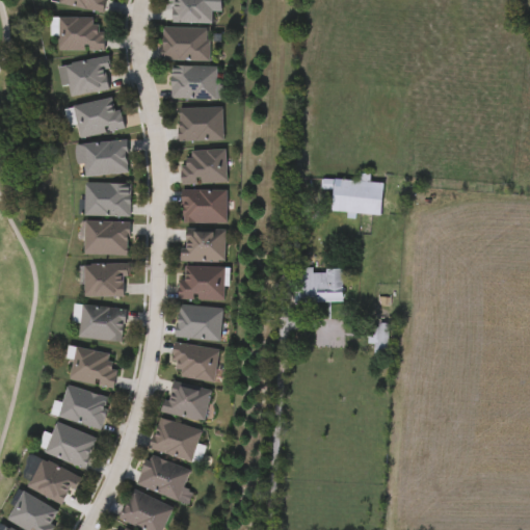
[(212,0),(212,23),(171,23),(171,0),(212,0)]
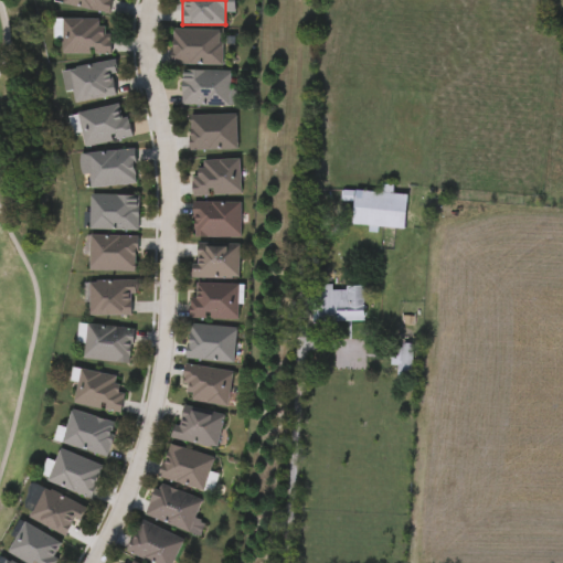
[(63,53),(63,18),(109,18),(109,53),(63,53)]
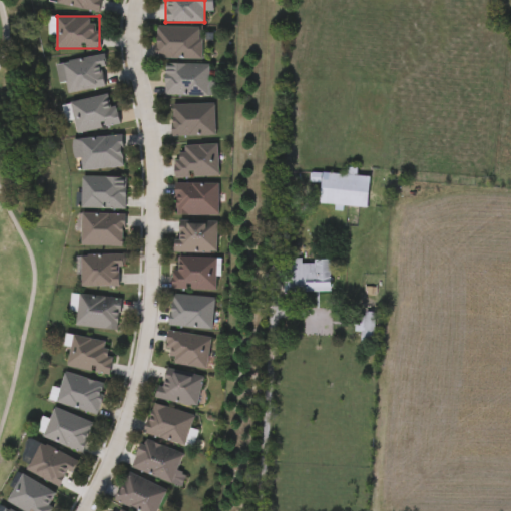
[(199,58),(156,58),(156,26),(199,26),(199,58)]
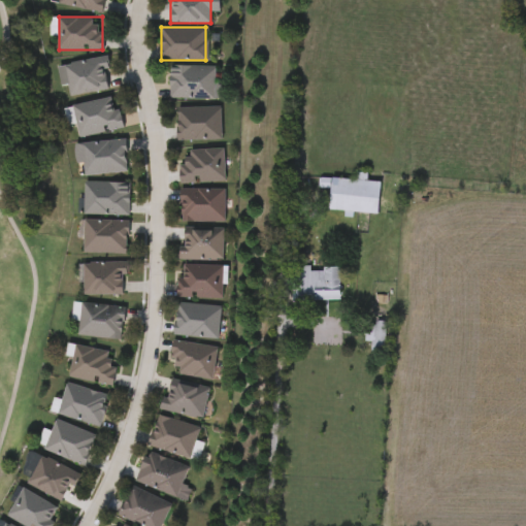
[(70,94),(65,63),(106,57),(110,88),(70,94)]
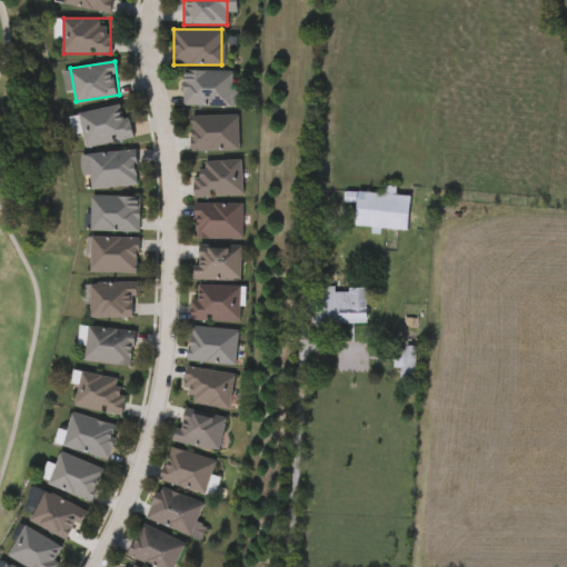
[(236,71),(235,106),(182,105),(183,70),(236,71)]
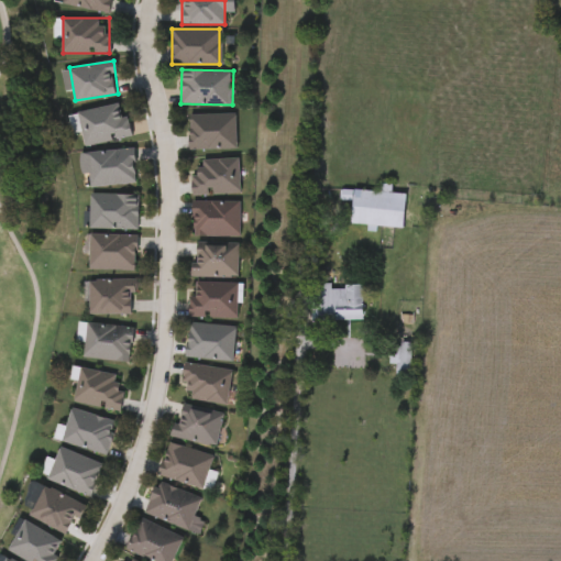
[(78,110),(125,101),(132,135),(85,145),(78,110)]
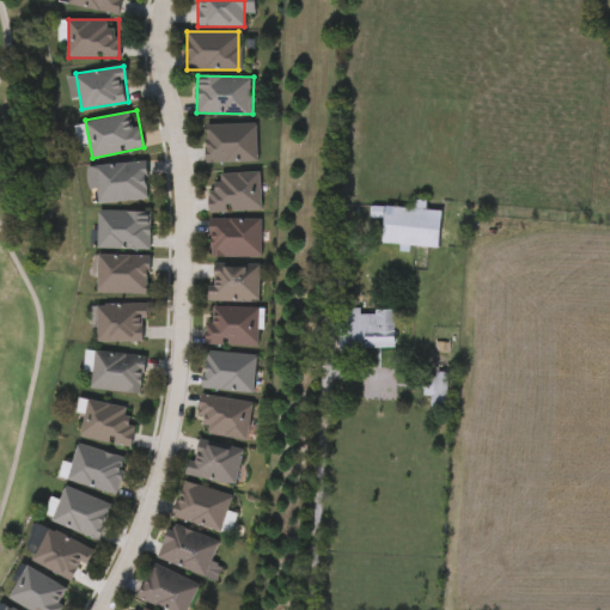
[(257,160),(208,160),(208,122),(257,122),(257,160)]
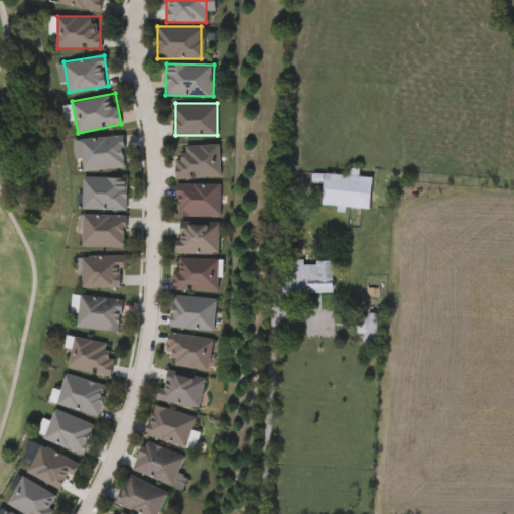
[(126,167),(84,170),(81,138),(123,135),(126,167)]
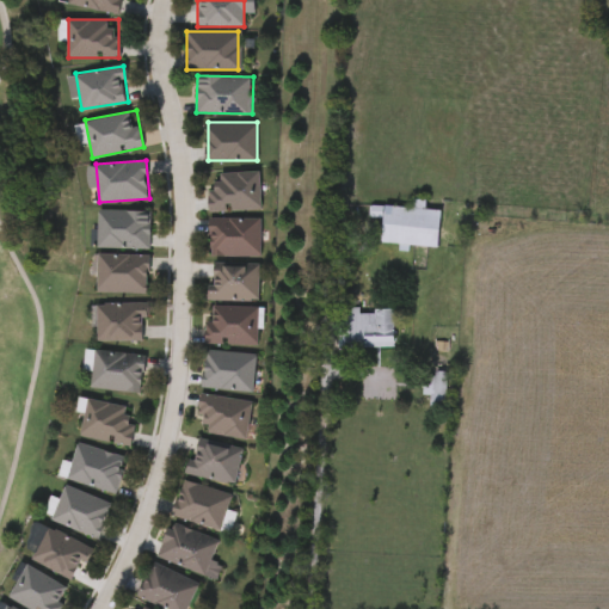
[(260,171),(260,210),(210,210),(210,171),(260,171)]
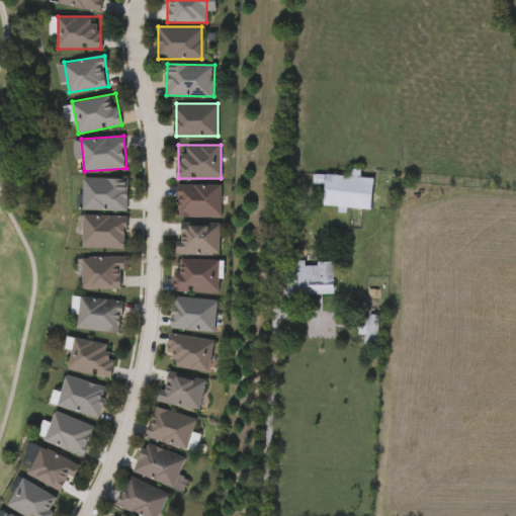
[(324,204),(327,173),(375,177),(372,209),(324,204)]
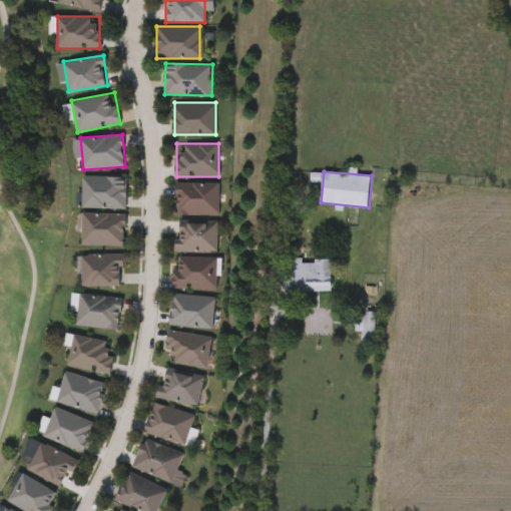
[(83,208),(83,176),(126,176),(126,208),(83,208)]
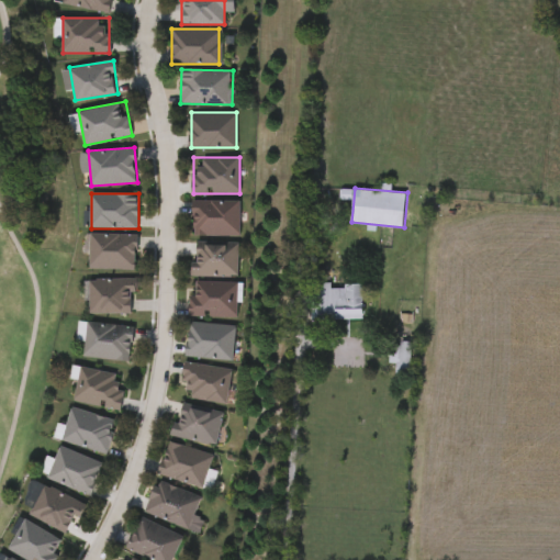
[(239,235),(193,235),(193,200),(239,200),(239,235)]
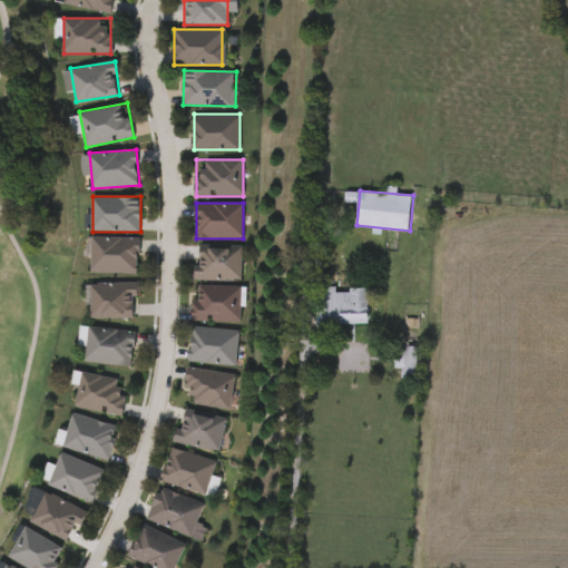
[(139,273),(92,273),(92,237),(139,237),(139,273)]
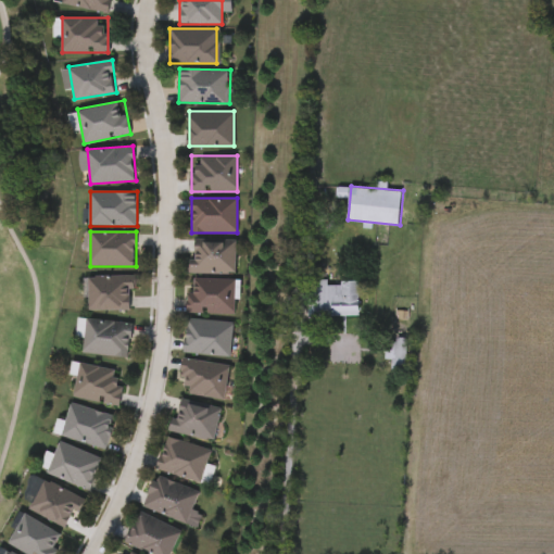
[(192,241),(236,241),(236,274),(192,274),(192,241)]
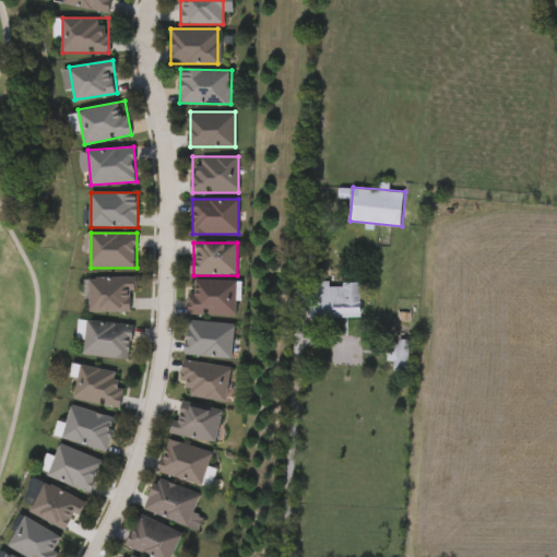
[(89,312),(90,279),(133,279),(133,312),(89,312)]
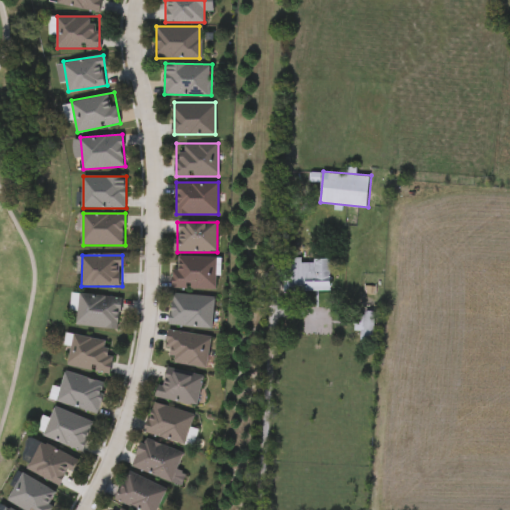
[(173,288),(174,256),(216,257),(215,289),(173,288)]
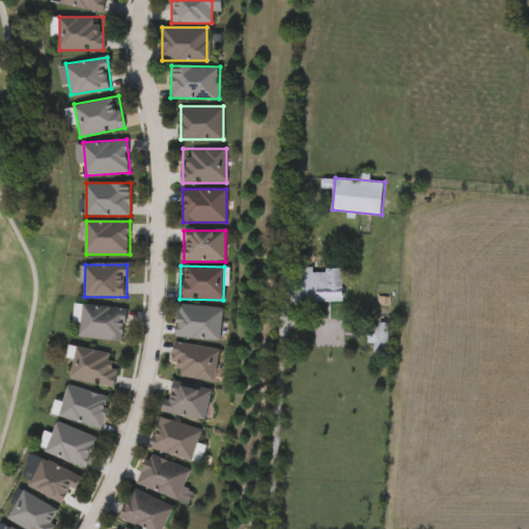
[(301,301),(301,269),(343,269),(343,302),(301,301)]
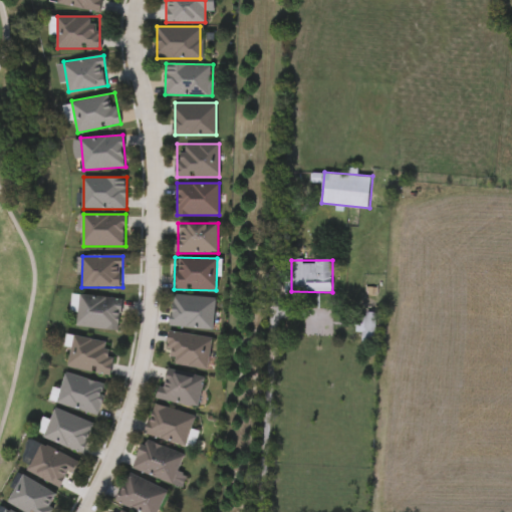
[(170,325),(174,294),(216,298),(212,329),(170,325)]
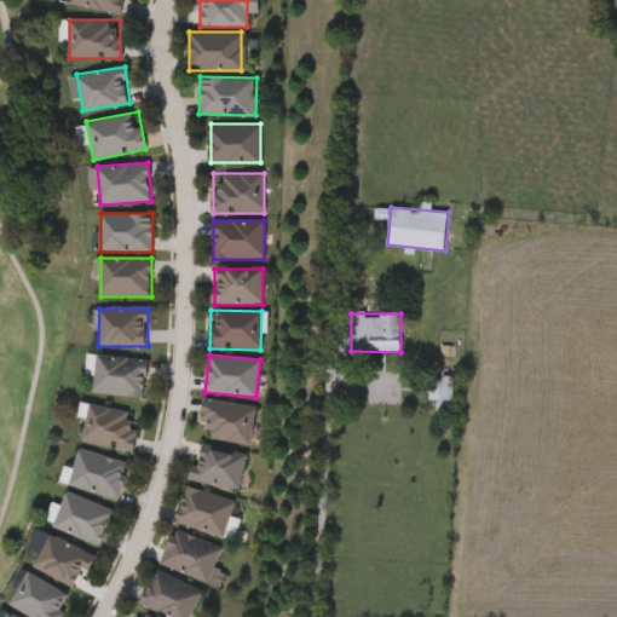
[(94,375),(93,374),(94,356),(148,361),(144,398),(92,393),(94,375)]
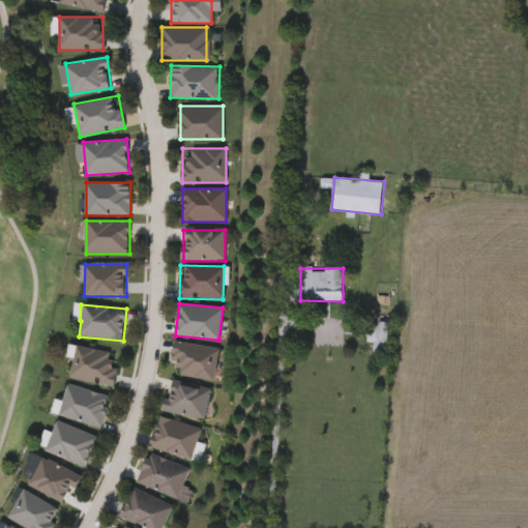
[(382,320),(382,351),(370,351),(370,320),(382,320)]
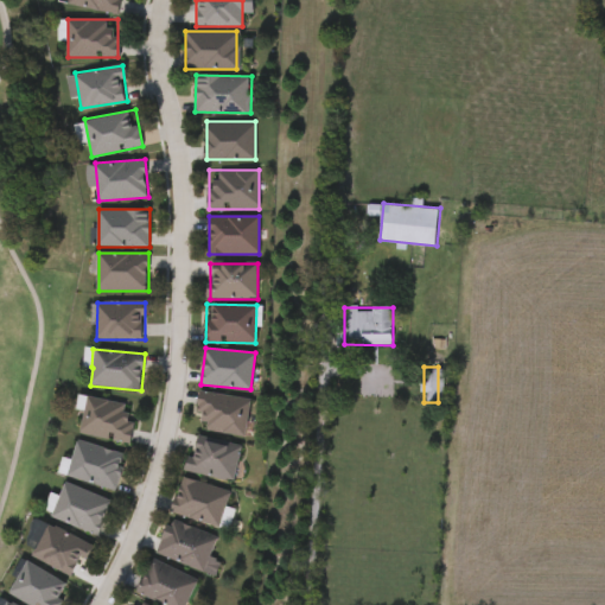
[(126,402),(125,415),(137,418),(132,443),(80,434),(87,396),(126,402)]
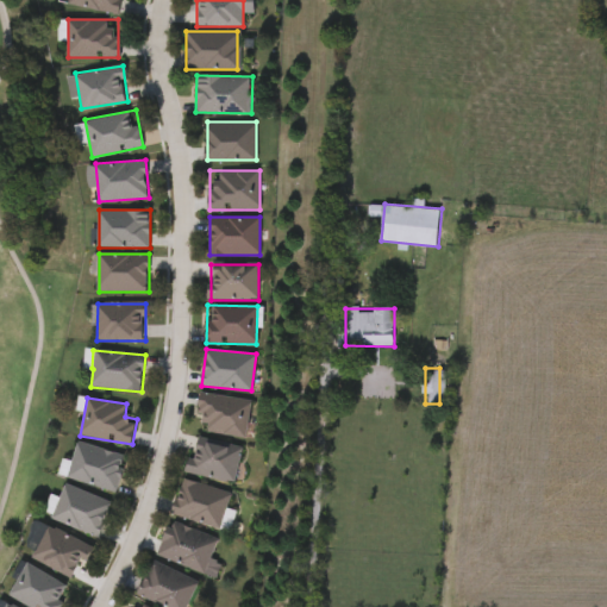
[(249,435),(201,435),(201,399),(249,399),(249,435)]
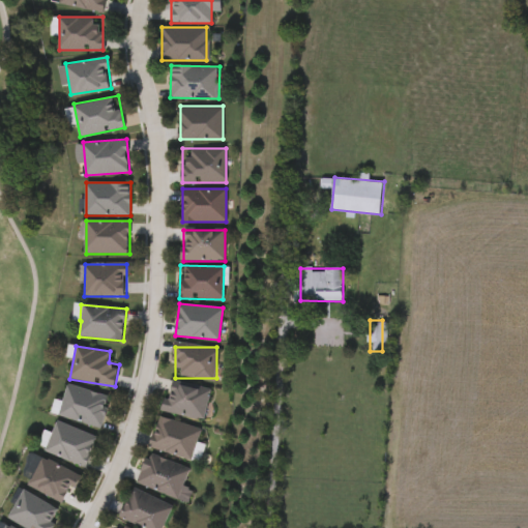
[(163,411),(170,380),(211,389),(204,420),(163,411)]
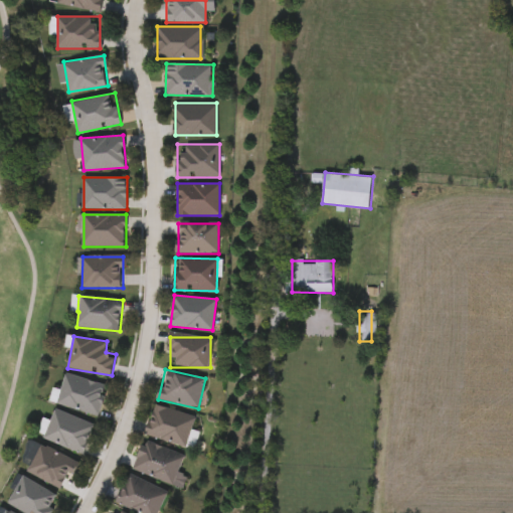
[(107,383),(100,414),(56,404),(63,373),(107,383)]
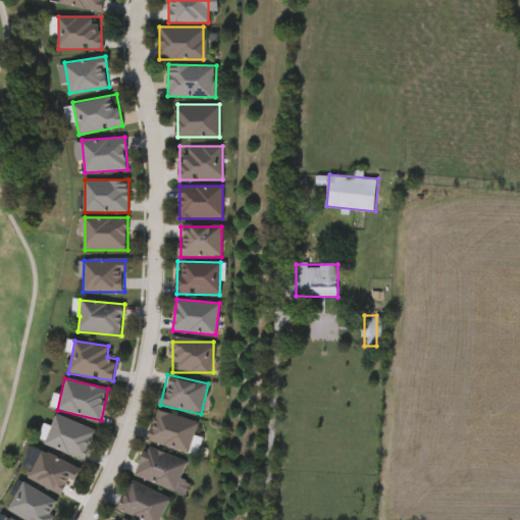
[(155,410),(199,421),(191,452),(147,440),(155,410)]
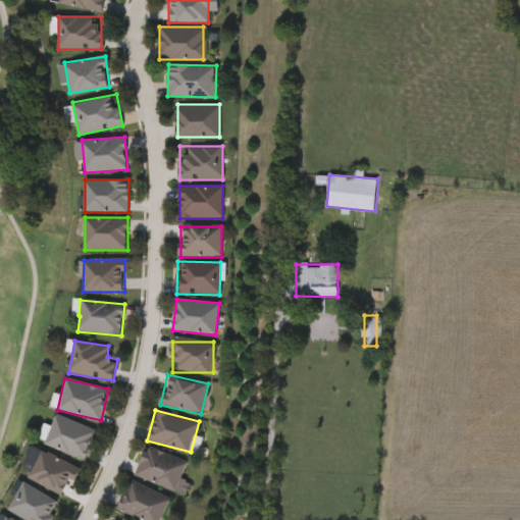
[(86,459),(42,445),(48,425),(51,427),(56,414),(96,428),(86,459)]
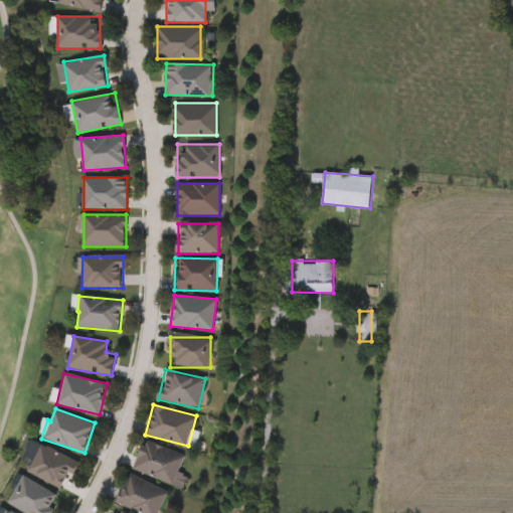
[(132,469),(144,440),(184,455),(173,485),(132,469)]
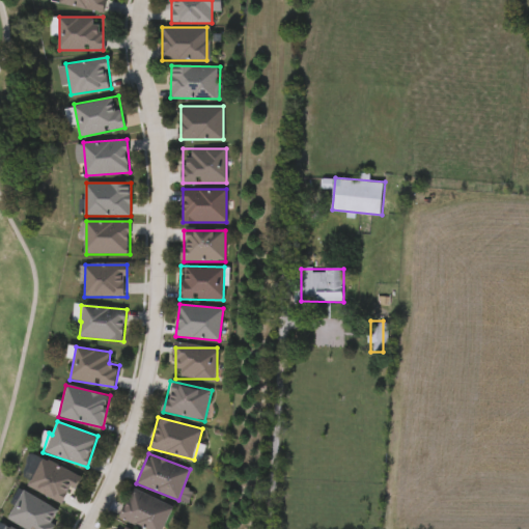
[(80,475),(66,504),(28,486),(42,456),(80,475)]
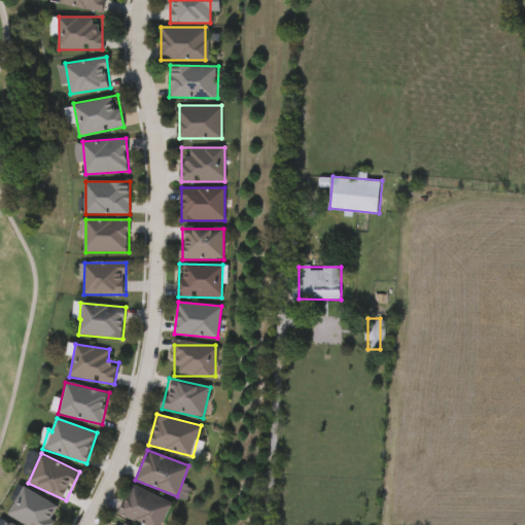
[(143,524),(118,513),(133,484),(172,503),(161,524),(143,524)]
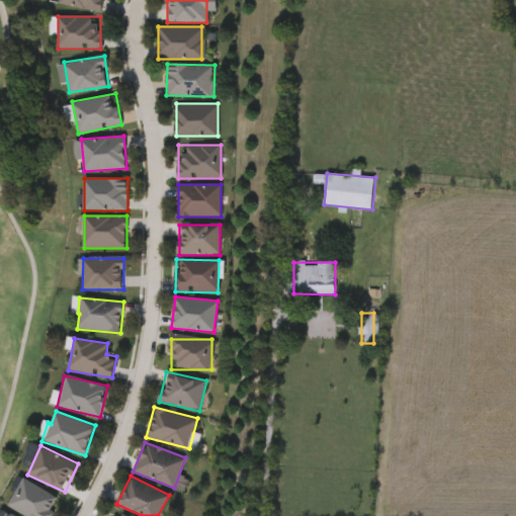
[(23,515),(7,507),(22,478),(62,499),(53,515),(23,515)]
